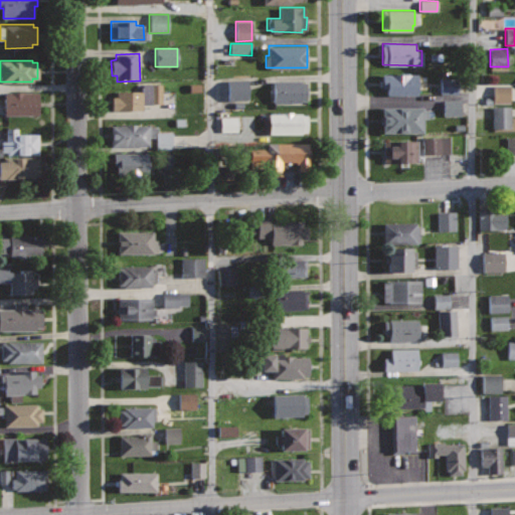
[(418,73),(381,73),(381,89),(386,89),(386,94),(418,94),(418,73)]
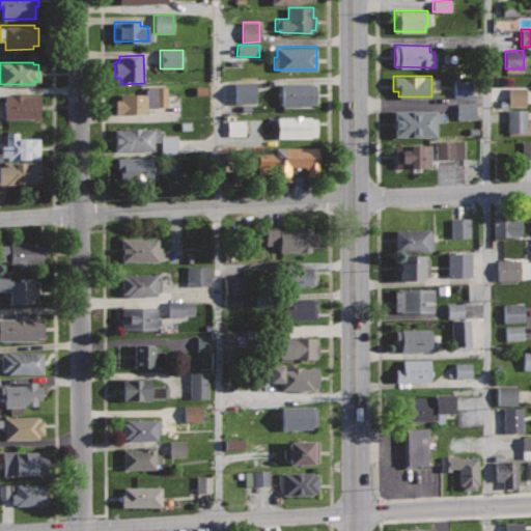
[(453,98),(471,98),(471,82),(454,81),(453,98)]
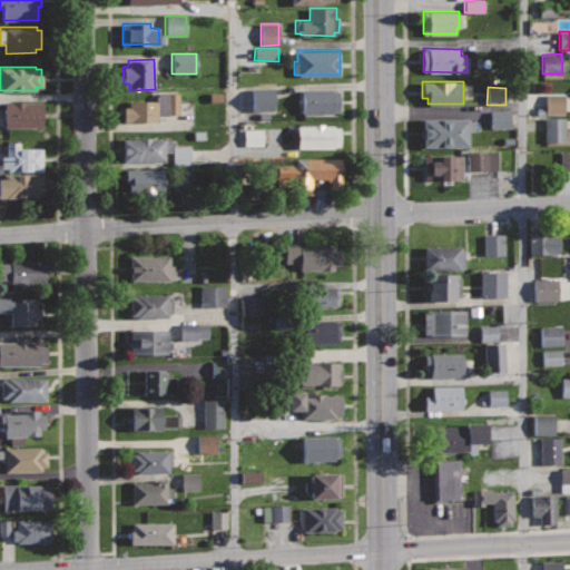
[(274,111),(273,89),(251,89),(252,111),(274,111)]
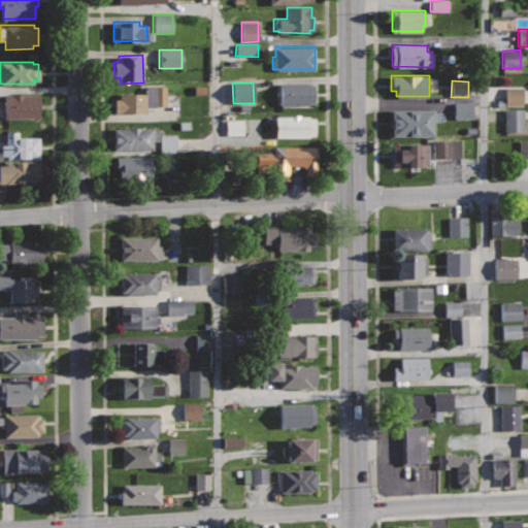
[(315,83),(281,83),(281,105),(315,105),(315,83)]
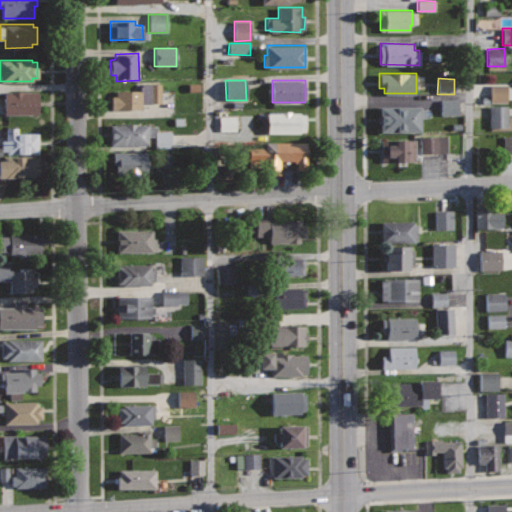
[(141,90),(115,90),(115,96),(111,96),(111,109),(142,109),(142,102),(161,102),(162,82),(141,82),(141,90)]
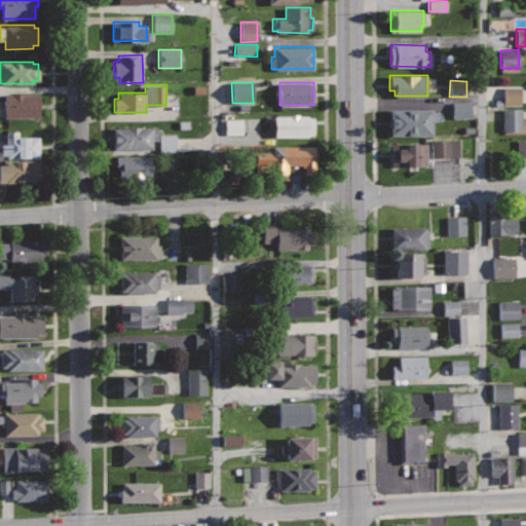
[(521,106),(521,87),(502,87),(503,106),(521,106)]
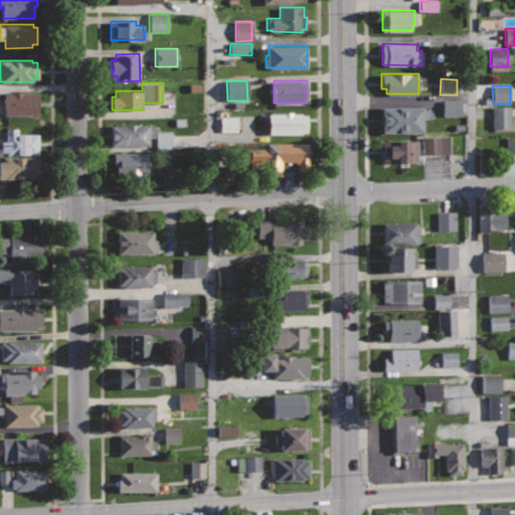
[(38,92),(5,92),(5,115),(38,115),(38,92)]
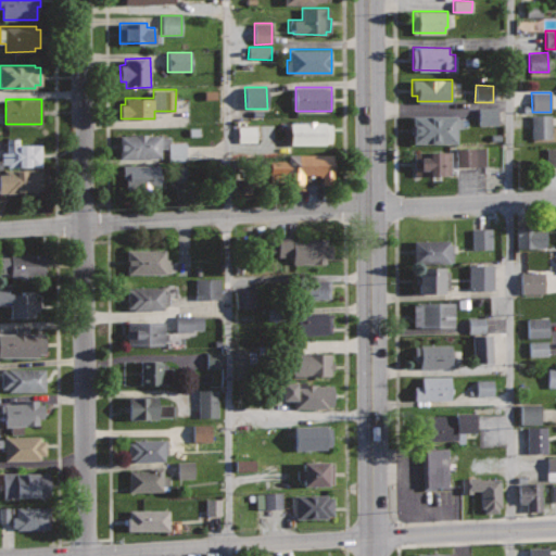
[(478,126),(496,126),(497,109),(478,109),(478,126)]
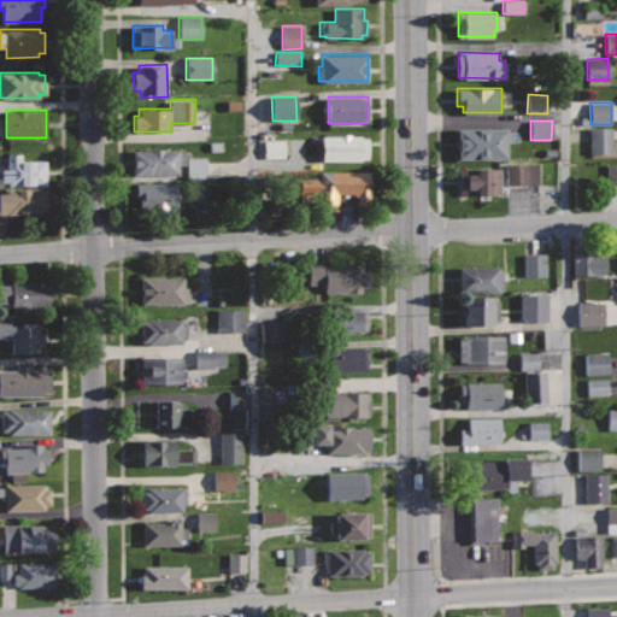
[(507,128),(458,128),(457,159),(507,159),(507,128)]
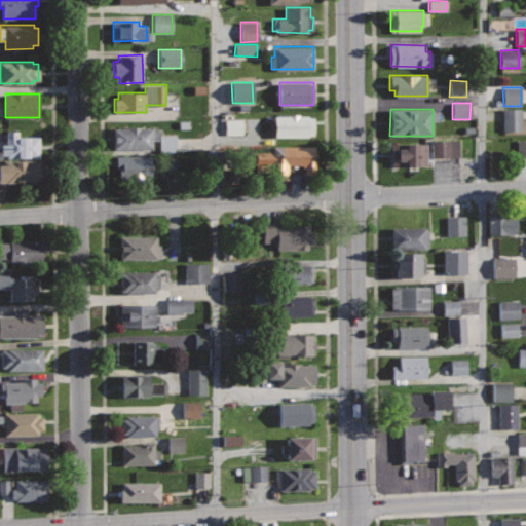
[(502,132),(521,132),(521,109),(502,109),(502,132)]
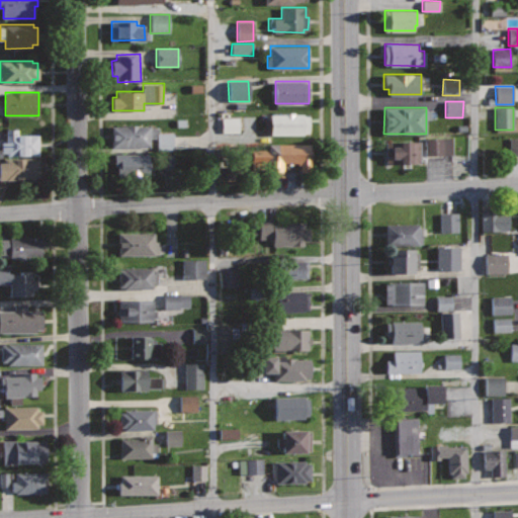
[(309,114),(270,114),(270,134),(309,134),(309,114)]
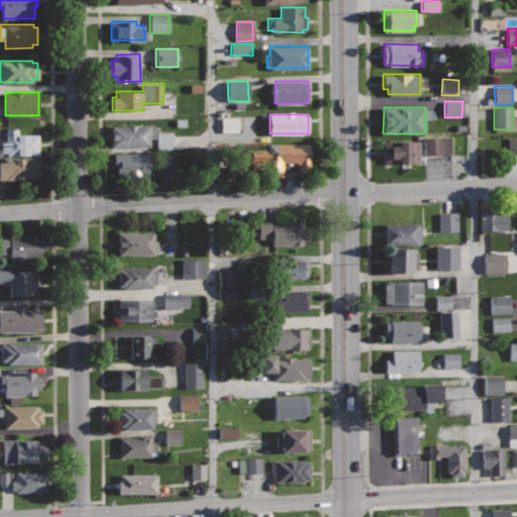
[(237,118),(221,118),(221,132),(237,132),(237,118)]
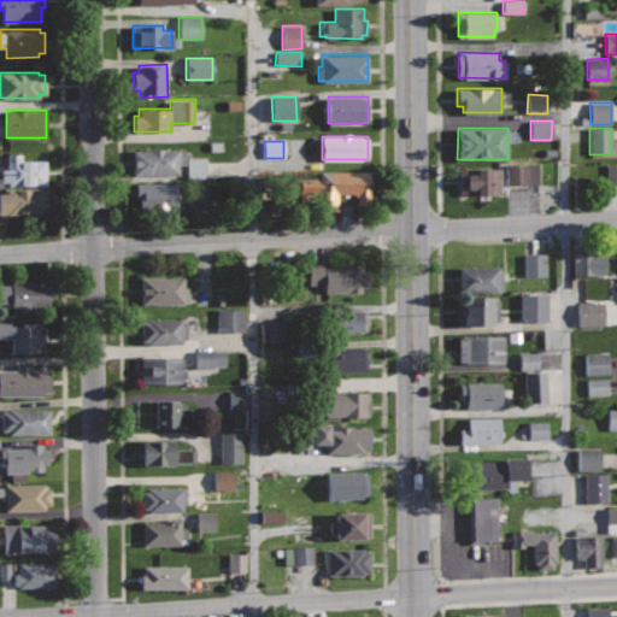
[(180,148),(133,150),(133,175),(180,174),(178,164),(187,164),(187,177),(207,177),(206,158),(188,158),(188,152),(180,152),(180,148)]
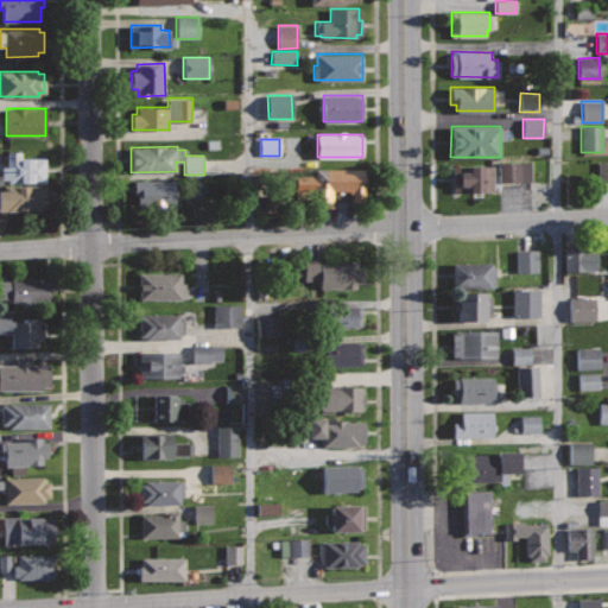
[(49,157),(20,158),(20,150),(7,150),(7,165),(2,165),(2,175),(0,175),(0,187),(4,187),(2,183),(49,182),(49,157)]
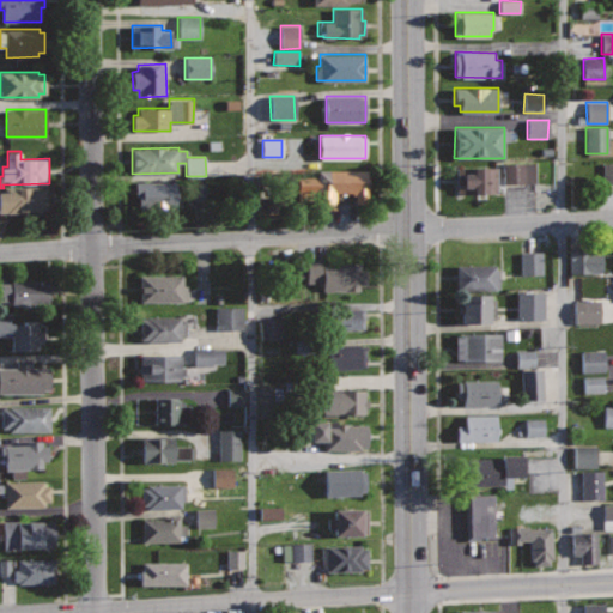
[(503,184),(532,183),(532,163),(502,164),(503,184)]
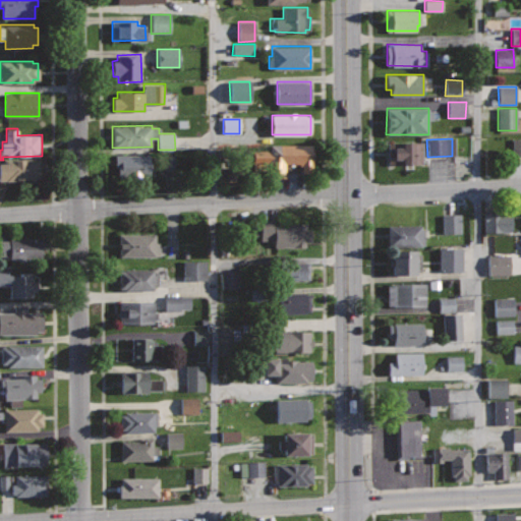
[(520,138),(512,138),(512,156),(520,156),(520,138)]
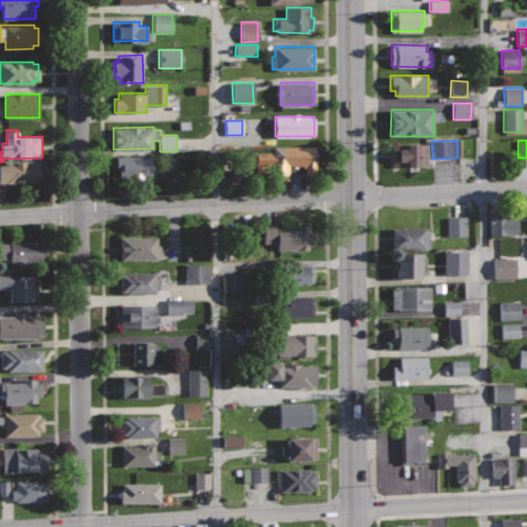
[(427,143),(389,144),(389,166),(427,166),(427,143)]
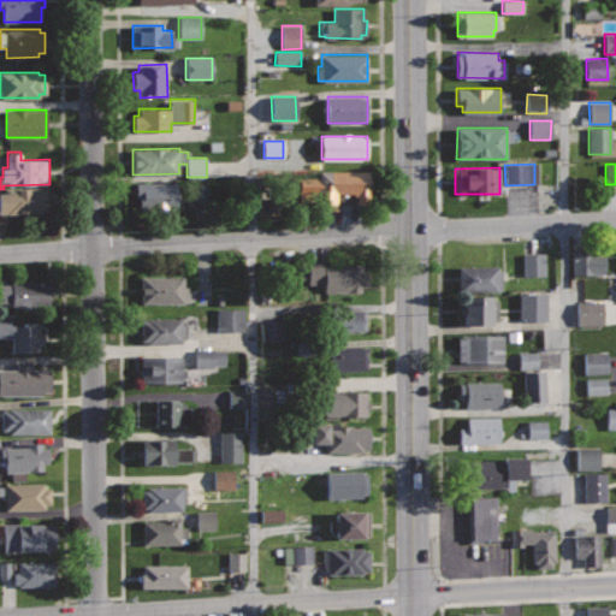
[(371,171),(319,171),(319,181),(311,181),(311,209),(337,209),(337,195),(356,195),(356,205),(371,205),(371,171)]
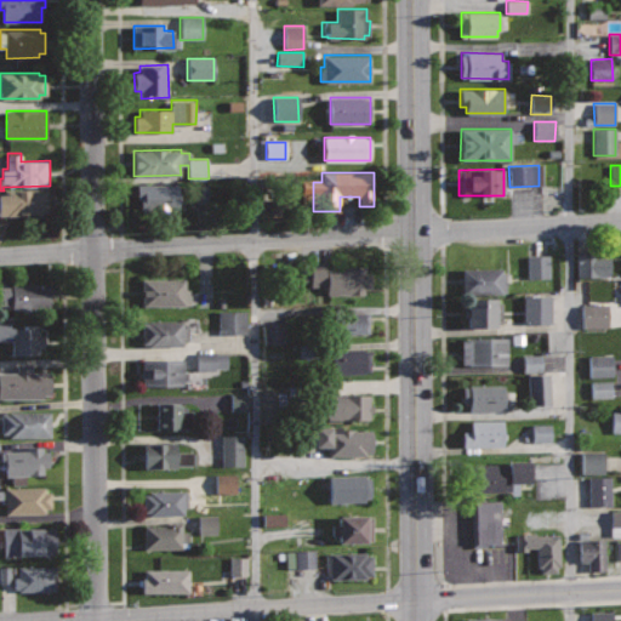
[(178,183),(137,183),(137,199),(141,199),(141,211),(178,211),(178,183)]
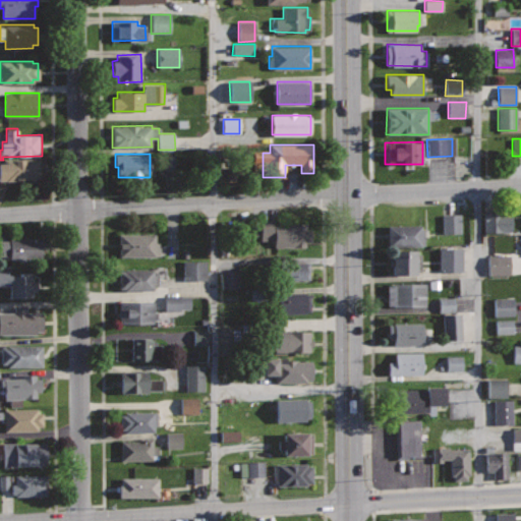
[(34,157),(5,159),(5,162),(0,162),(0,179),(34,178),(34,177),(40,176),(39,160),(34,160),(34,157)]
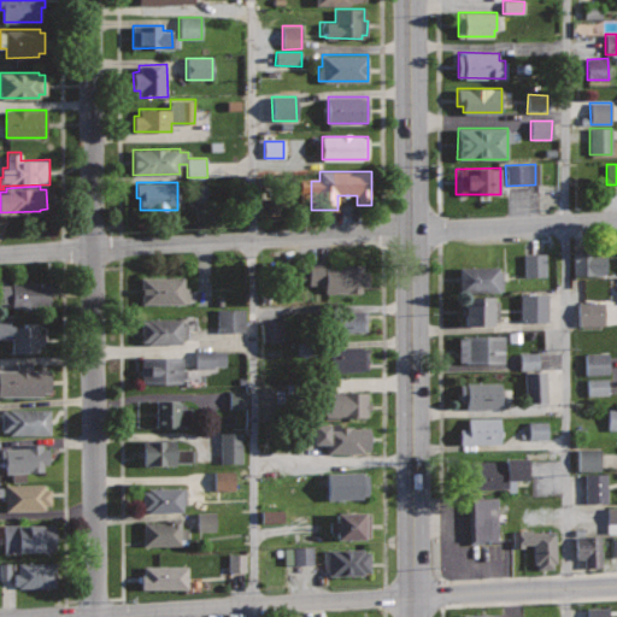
[(523,254),(523,278),(546,277),(545,254),(523,254)]
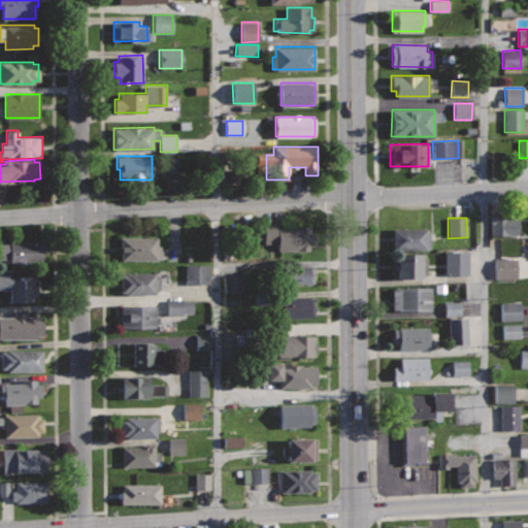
[(518,236),(518,218),(490,218),(490,236),(518,236)]
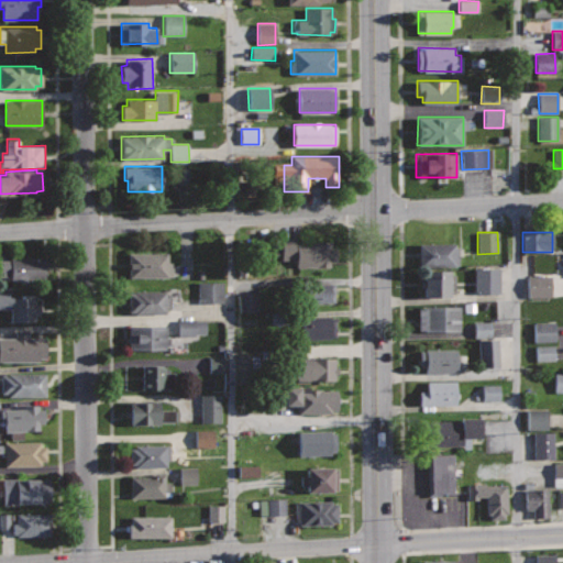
[(330,242),(317,241),(317,244),(298,243),(298,240),(280,240),(280,258),(297,258),(297,266),(331,267),(331,261),(335,261),(337,245),(330,245),(330,242)]
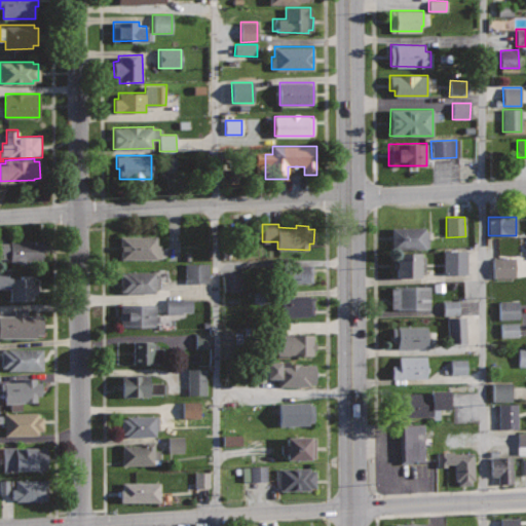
[(425,227),(391,227),(390,249),(428,250),(428,230),(425,230),(425,227)]
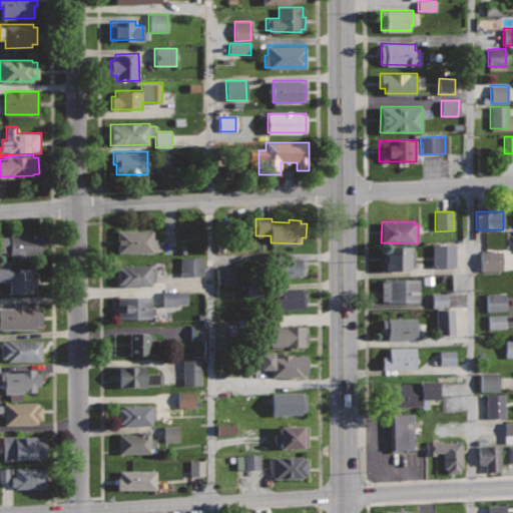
[(153,230),(117,230),(117,252),(157,252),(157,238),(153,238),(153,230)]
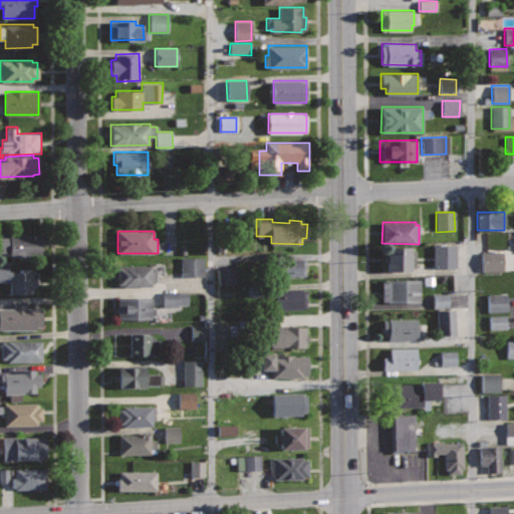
[(40,234),(0,234),(0,252),(9,252),(9,257),(41,257),(40,234)]
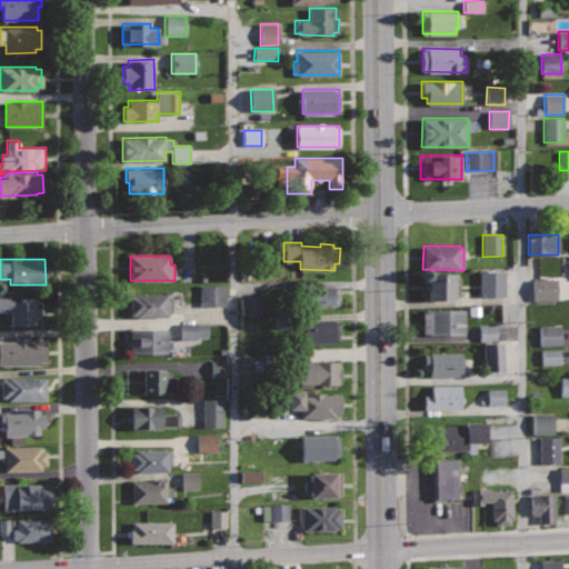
[(505,297),(505,271),(479,271),(479,297),(505,297)]
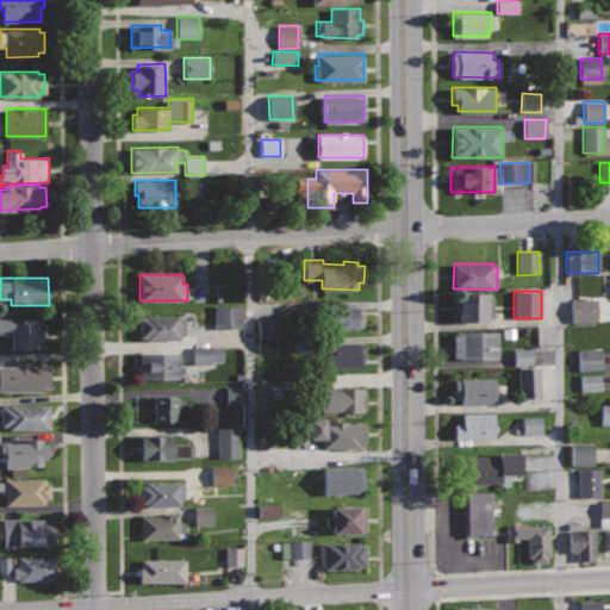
[(492,293),(459,293),(459,321),(492,319),(492,293)]
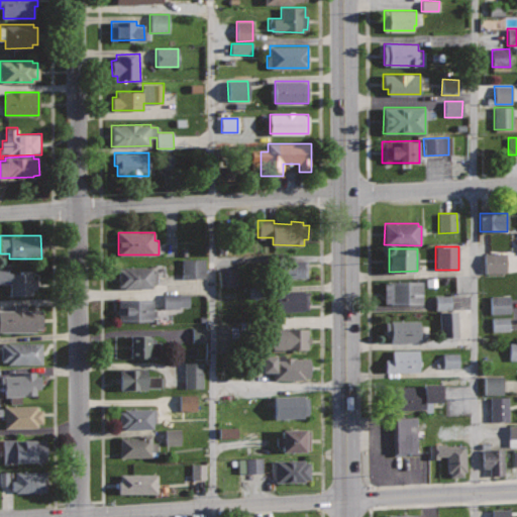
[(484,274),(506,274),(505,254),(484,254),(484,274)]
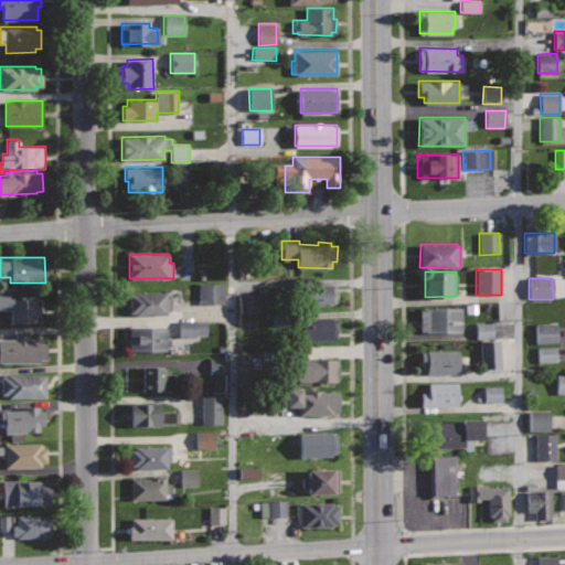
[(223,284),(199,284),(199,304),(223,304),(223,284)]
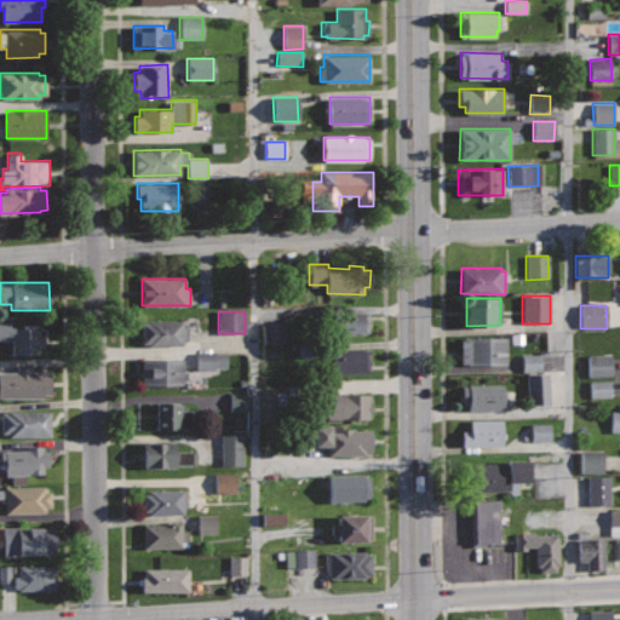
[(369,311),(336,311),(336,332),(369,333),(369,311)]
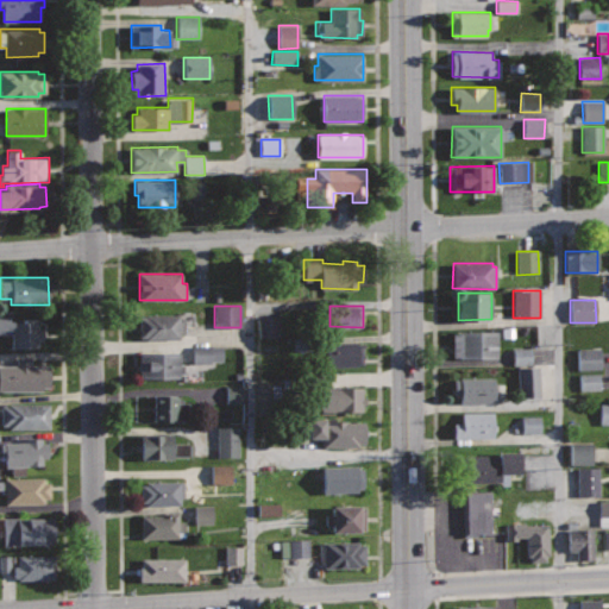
[(180,313),(139,313),(139,338),(180,339),(180,332),(186,332),(186,320),(180,320),(180,313)]
